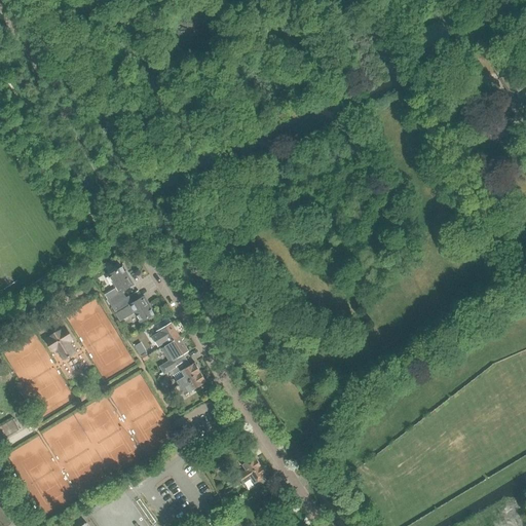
[(514,69),(513,66),(519,62),(516,55),(509,60),(494,69),(512,96),(525,87),(514,69)]
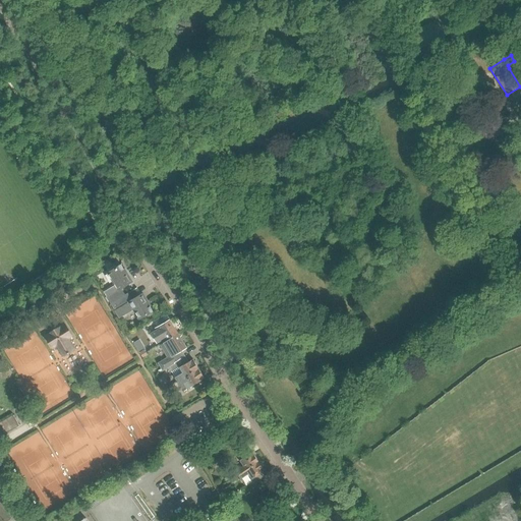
[(111,304),(125,295),(121,288),(132,282),(121,265),(108,273),(115,284),(103,291),(111,304)]
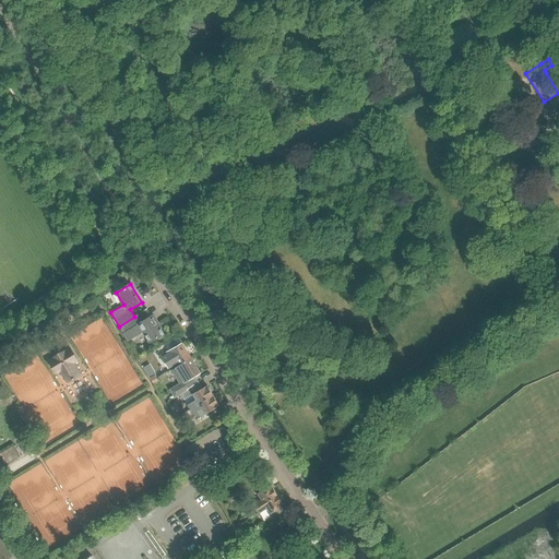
[(142,322),(138,314),(134,317),(119,326),(123,334),(133,328),(139,335),(143,332),(150,343),(164,334),(153,316),(142,322)]
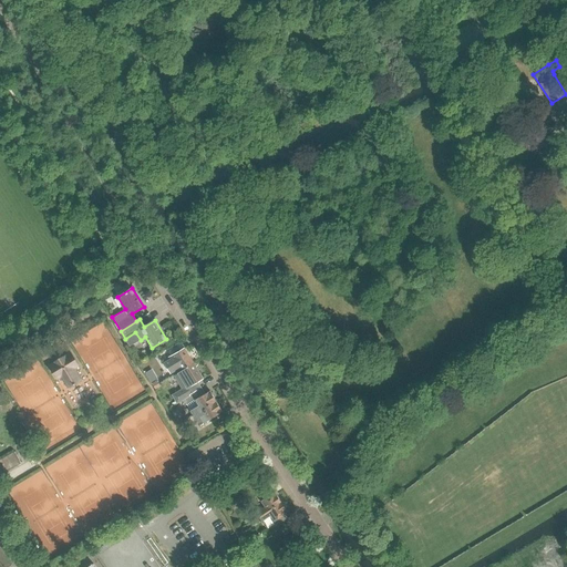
[(177,372),(194,363),(185,349),(169,358),(177,372)]
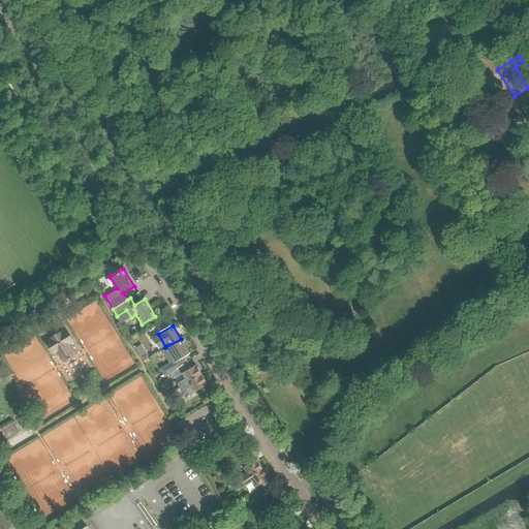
[(52,332),(54,337),(47,340),(54,352),(58,350),(59,350),(65,362),(75,355),(68,344),(69,343),(72,341),(66,329),(58,334),(56,330),(55,330),(53,330),(52,331),(52,332)]
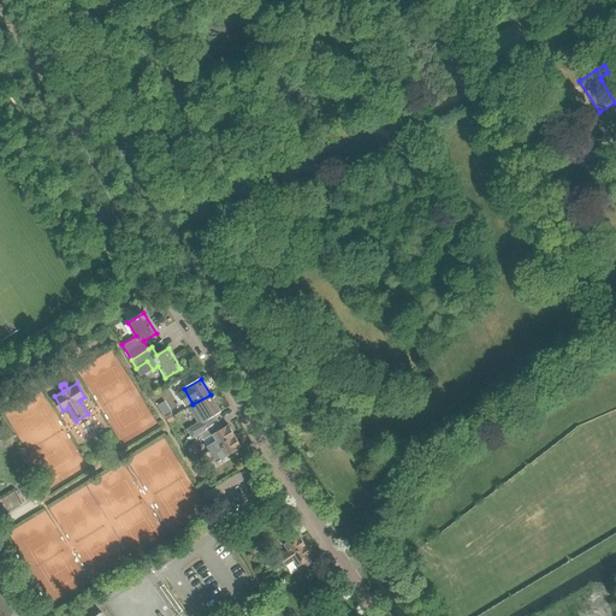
[(214,415),(220,412),(211,395),(193,404),(203,422),(197,426),(201,434),(219,422),(214,415)]
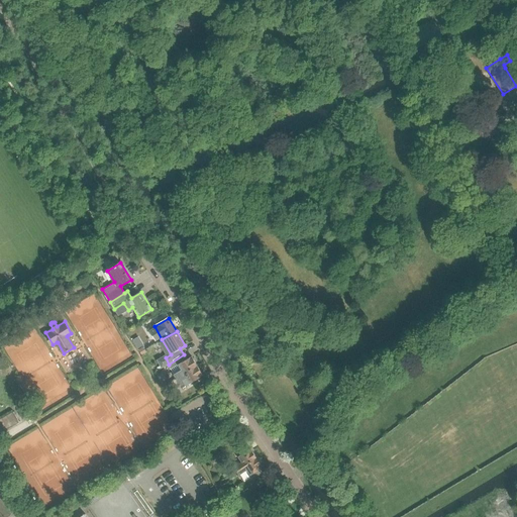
[(177,379),(197,366),(192,356),(179,365),(181,370),(178,372),(174,374),(177,379)]
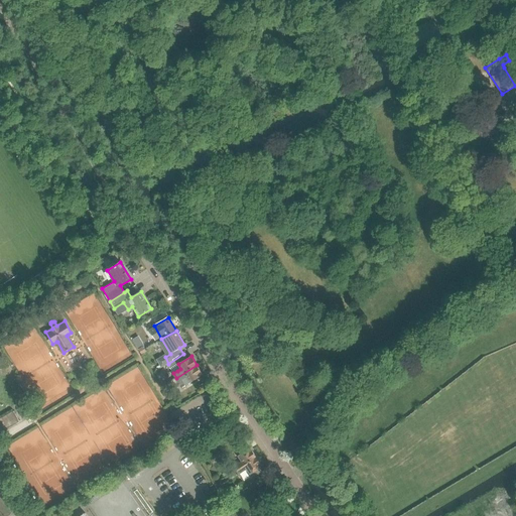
[(189,383),(203,375),(197,365),(176,378),(178,382),(185,377),(189,383)]
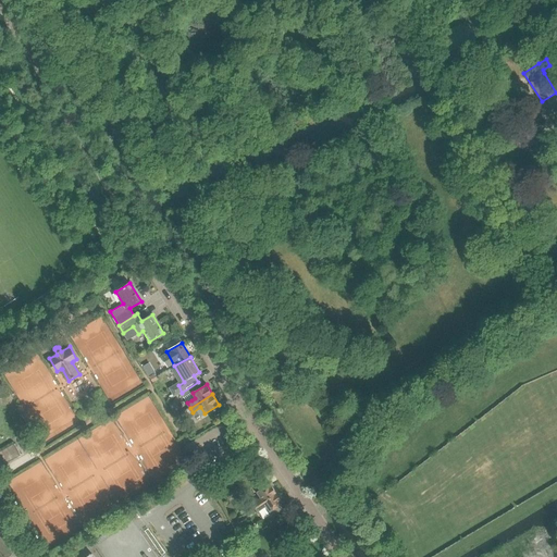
[(247,467),(252,475),(258,472),(252,463),(247,467)]
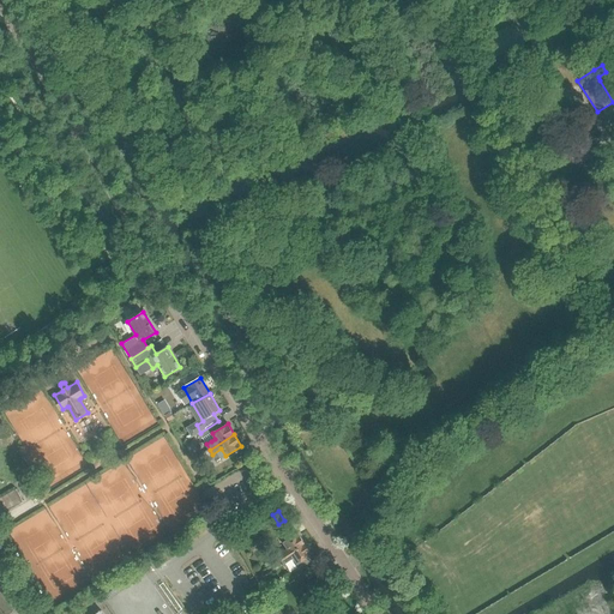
[(193,540),(197,537),(199,536),(194,529),(188,533),(193,540)]
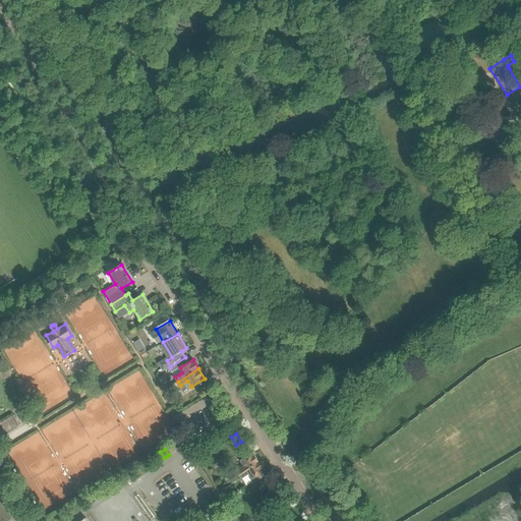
[(265,470),(258,461),(252,452),(240,460),(244,466),(236,470),(241,478),(249,473),(252,478),(265,470)]
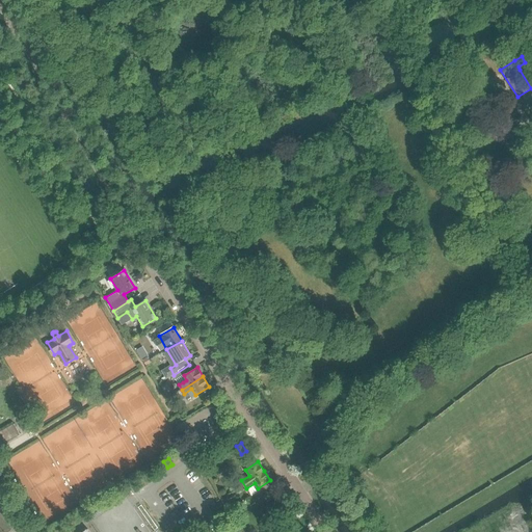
[(242,490),(240,487),(238,483),(230,488),(231,489),(229,491),(230,494),(229,495),(230,497),(236,494),(237,495),(242,490)]
